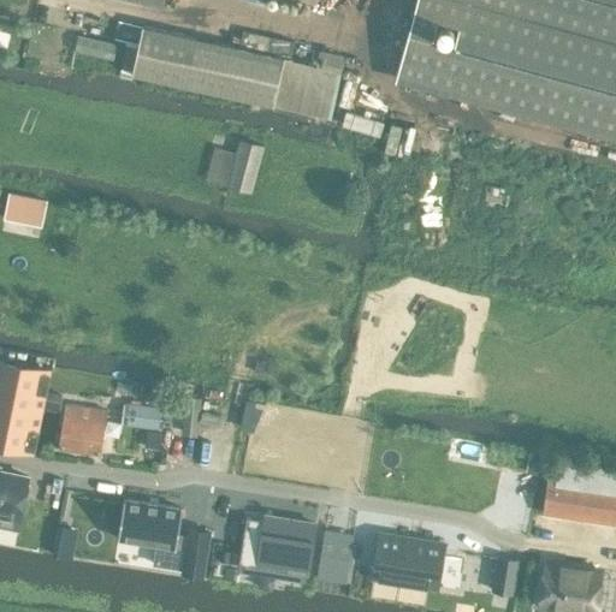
[(165,0),(112,0),(163,12),(165,0)]
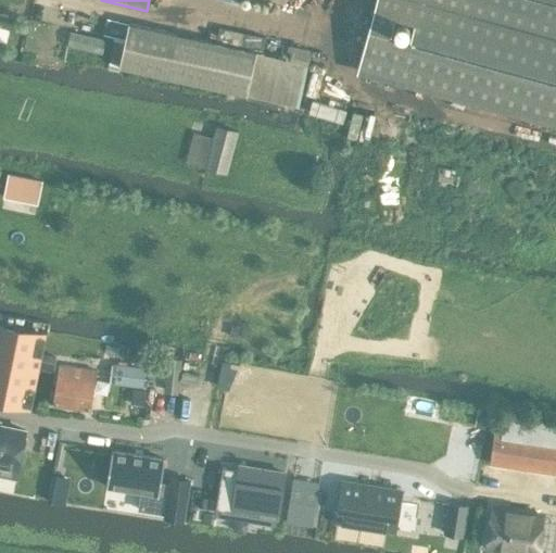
[(555,0),(377,0),(361,59),(357,70),(401,83),(555,124),(555,0)]
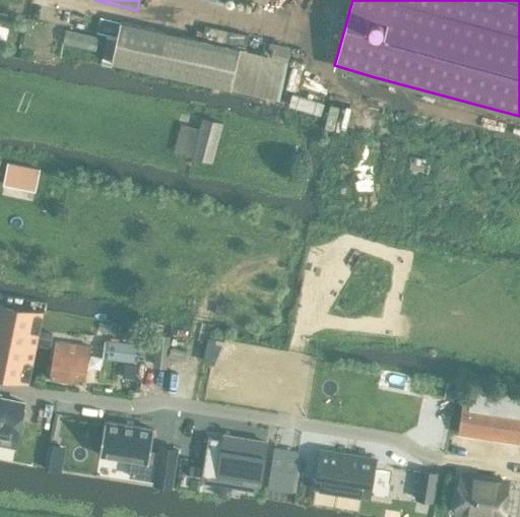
[(100,19),(96,35),(107,38),(101,67),(110,69),(111,69),(112,65),(279,103),(289,60),(247,51),(120,23),(120,24),(100,19)]
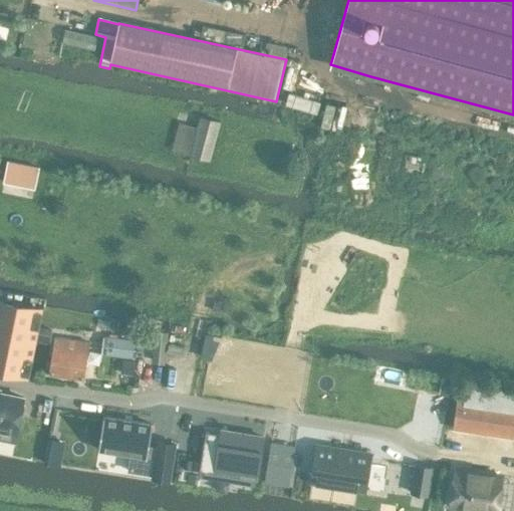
[(210,163),(221,123),(200,117),(197,130),(179,124),(171,153),(210,163)]
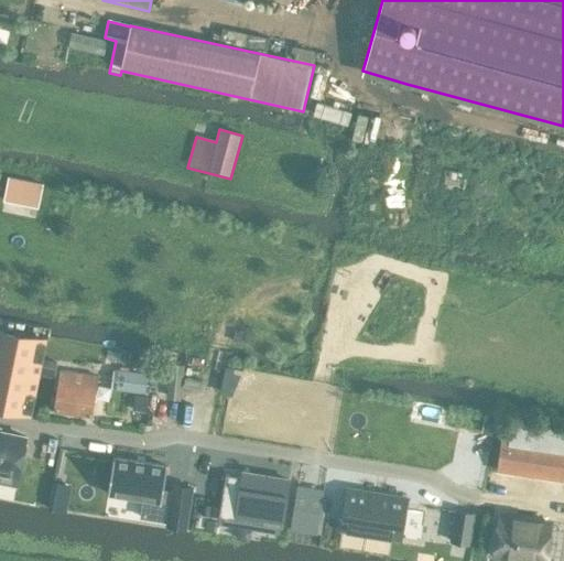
[(10,181),(6,202),(36,208),(41,187),(10,181)]
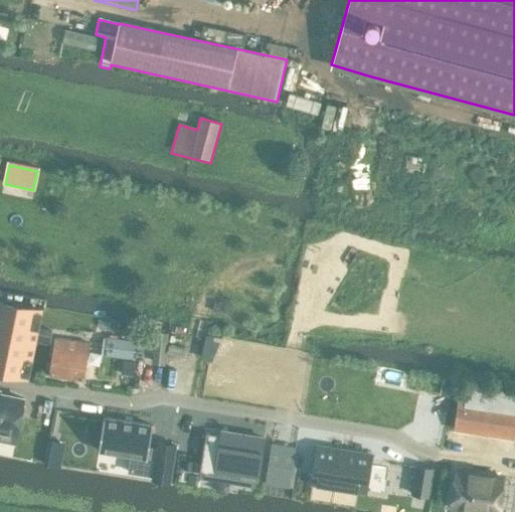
[(0,302),(0,372),(28,378),(42,312),(0,302)]
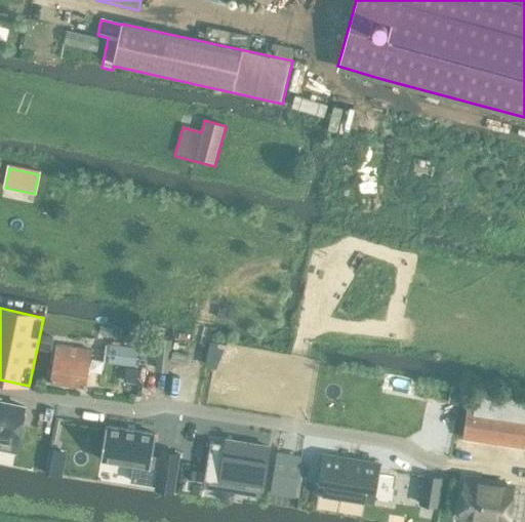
[(85,390),(90,352),(57,347),(51,385),(85,390)]
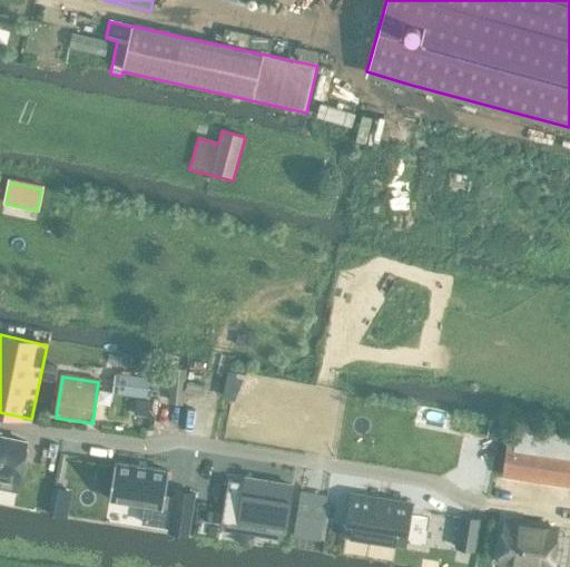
[(144,400),(146,381),(115,379),(112,397),(144,400)]
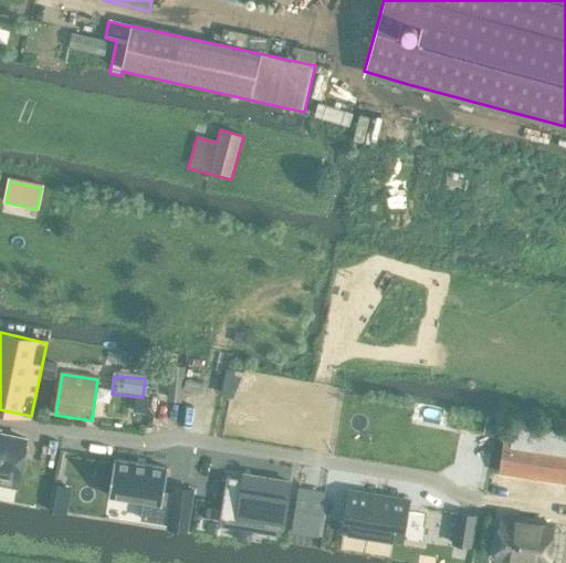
[(0,487),(14,490),(17,479),(20,464),(27,459),(29,449),(24,442),(24,441),(0,436),(0,487)]
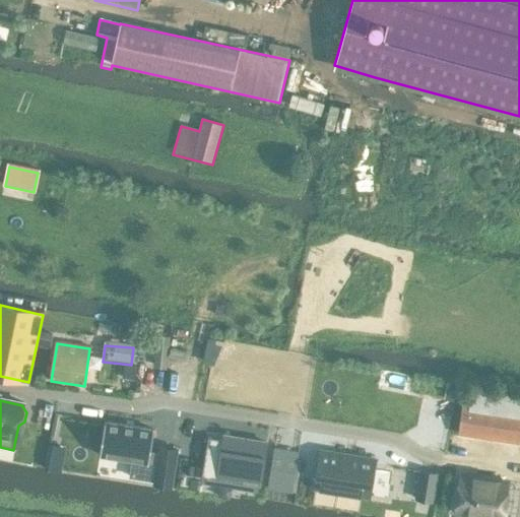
[(461,418),(458,436),(519,445),(519,415),(501,413),(463,407),(461,418)]
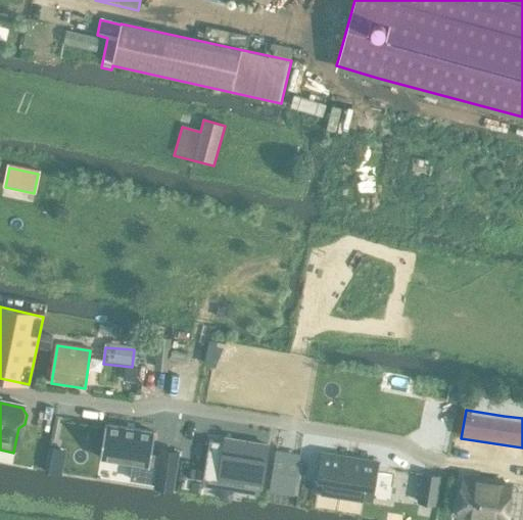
[(104,424),(99,459),(132,463),(130,478),(156,481),(156,485),(175,488),(180,453),(161,450),(160,457),(152,455),(155,431),(104,424)]
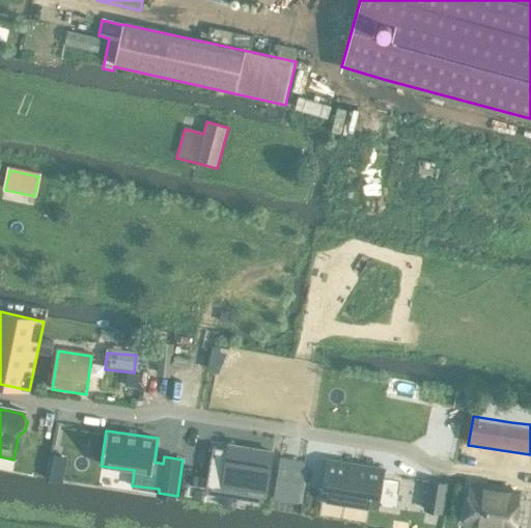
[(213,448),(205,490),(224,493),(224,488),(247,492),(247,496),(264,499),(272,454),(271,453),(270,457),(255,455),(256,451),(228,447),(228,451),(213,448)]
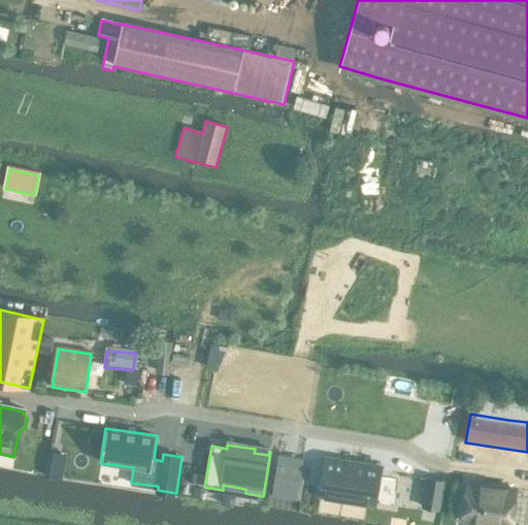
[(326,461),(320,498),(376,506),(381,469),(326,461)]
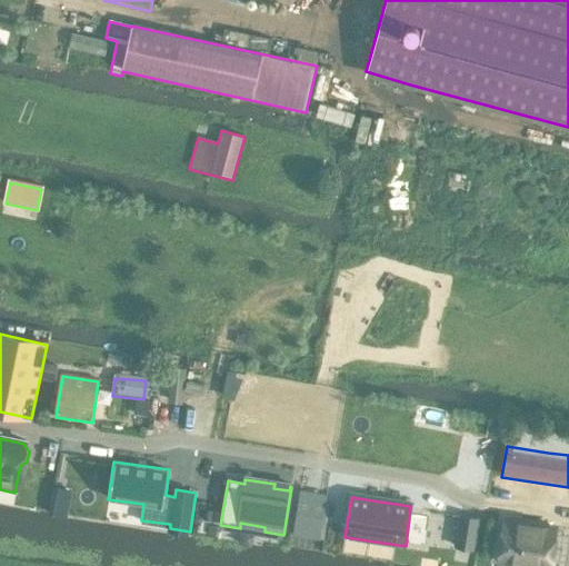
[(503,522),(497,564),(506,565),(551,565),(557,529),(503,522)]
